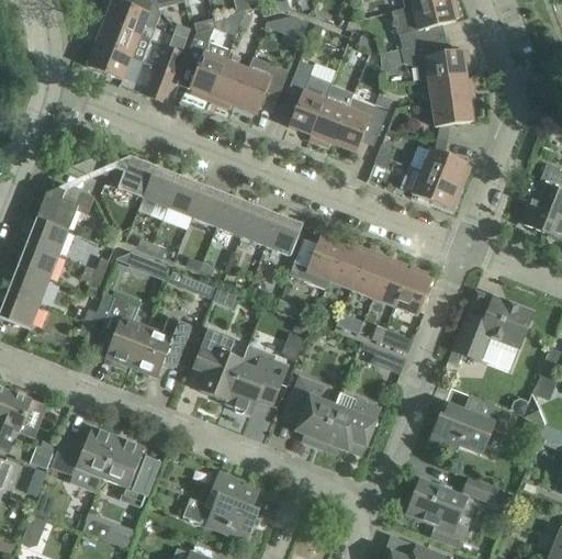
[(111,0),(110,3),(105,2),(99,19),(139,34),(144,23),(153,26),(159,10),(153,2),(150,0),(121,0),(119,3),(111,0)]
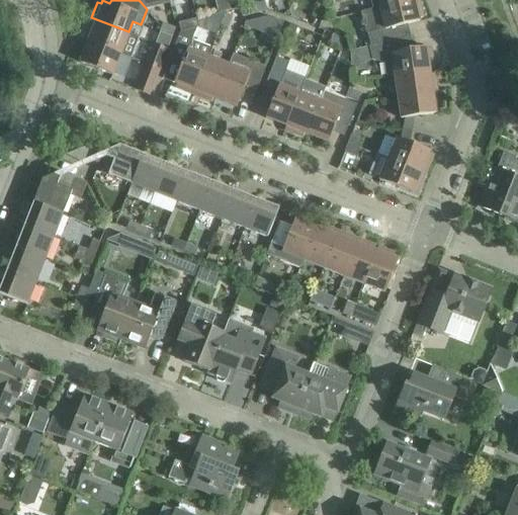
[(260,0),(252,2),(254,11),(266,8),(264,0),(260,0)]
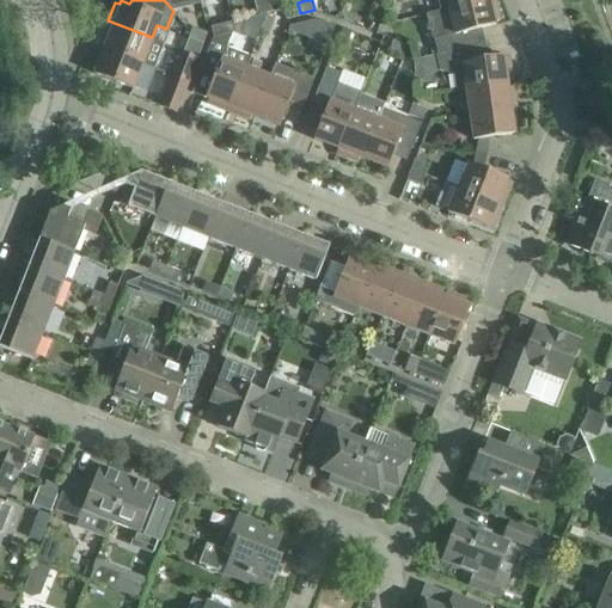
[(475,42),(471,28),(495,22),(495,19),(500,18),(495,0),(472,0),(440,8),(446,34),(435,37),(439,50),(475,42)]
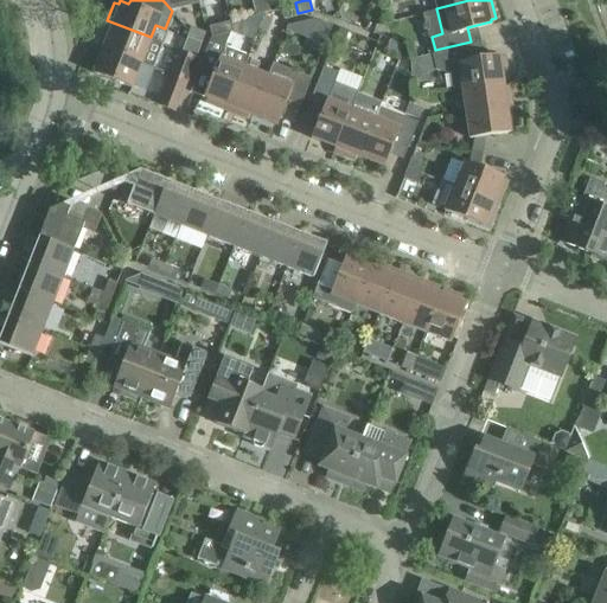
[(298,13),(295,2),(280,6),(282,17),(298,13)]
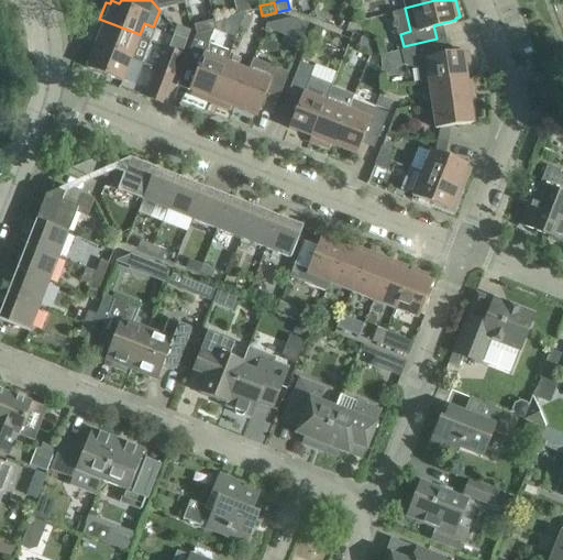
[(223,14),(213,17),(216,26),(225,24),(223,14)]
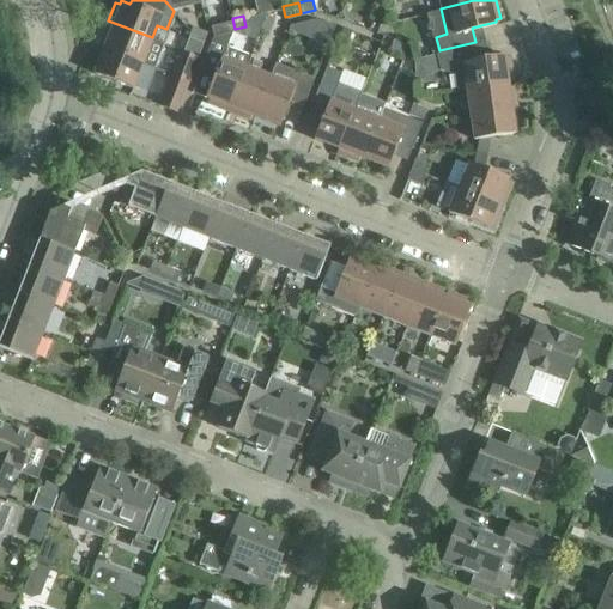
[(290,23),(289,28),(316,38),(314,46),(325,50),(335,23),(315,17),(290,23)]
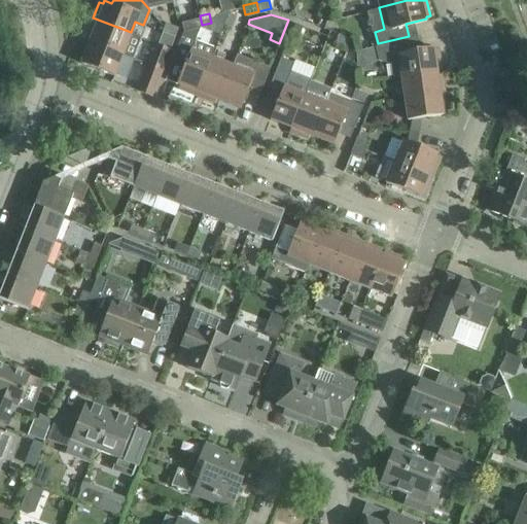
[(200,15),(181,21),(183,30),(199,26),(202,25),(200,15)]
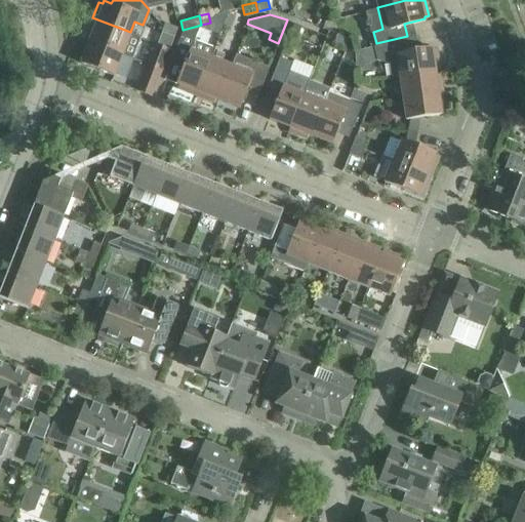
[(88,41),(121,53),(130,57),(138,35),(130,32),(92,17),(84,38),(88,39),(88,41)]
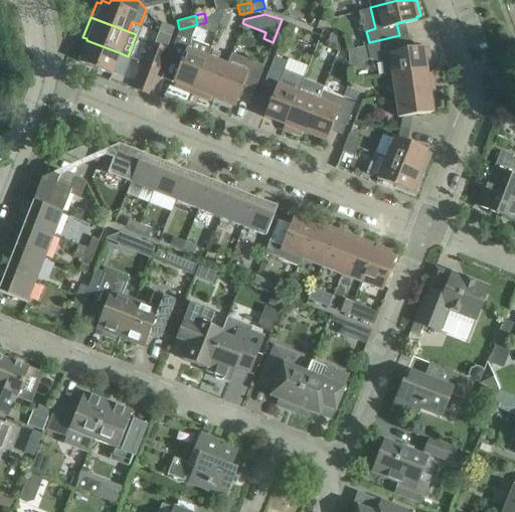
[(288,20),(283,33),(290,36),(295,23),(288,20)]
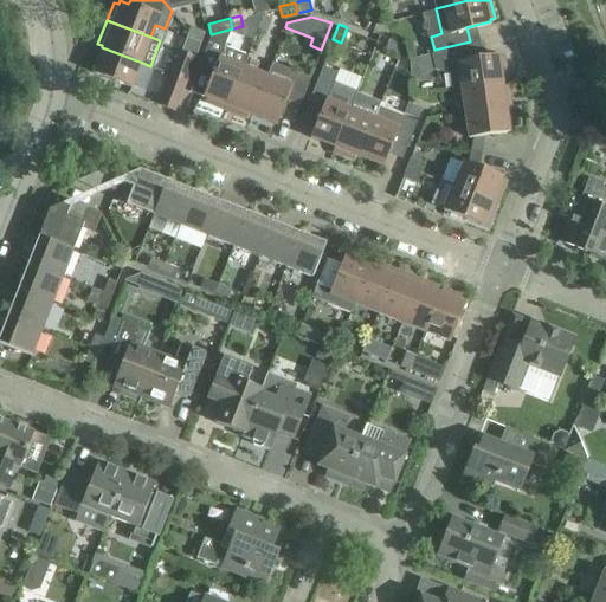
[(188,25),(187,27),(185,34),(200,41),(205,31),(188,25)]
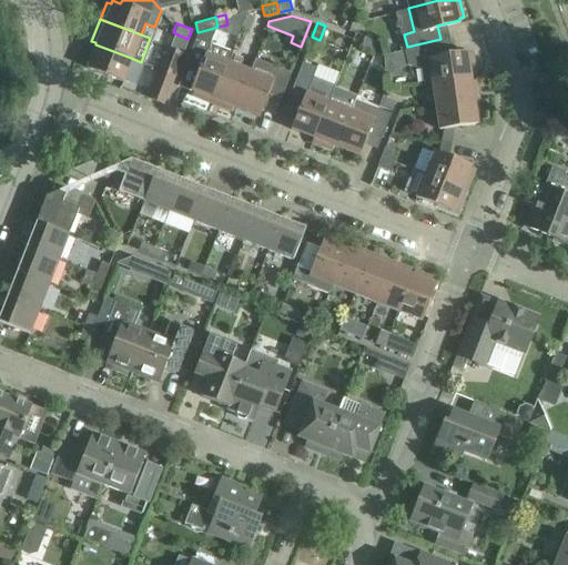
[(198,32),(186,60),(200,66),(191,87),(194,89),(192,93),(212,101),(227,60),(232,50),(209,41),(214,28),(198,32)]
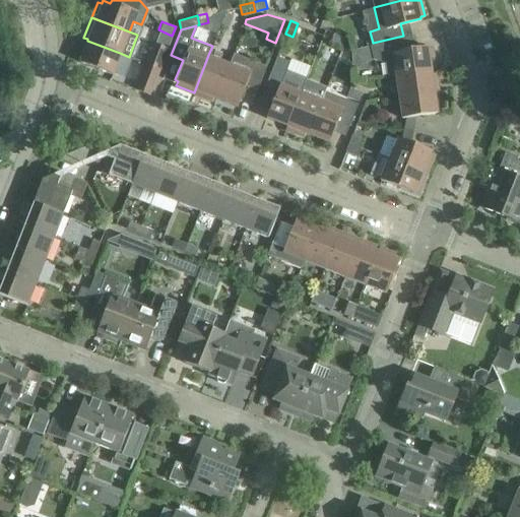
[(345,37),(334,31),(330,41),(342,46),(345,37)]
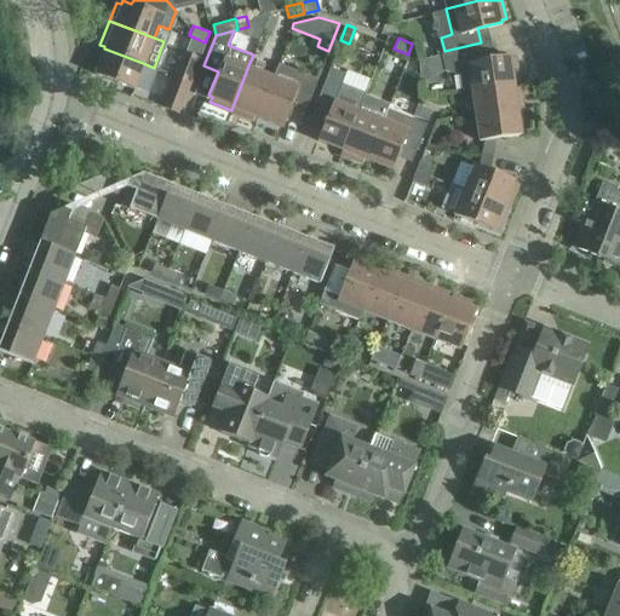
[(466,87),(471,86),(514,80),(514,78),(518,78),(515,55),(510,56),(510,53),(484,57),(481,42),(445,51),(442,51),(446,69),(464,73),(466,87)]
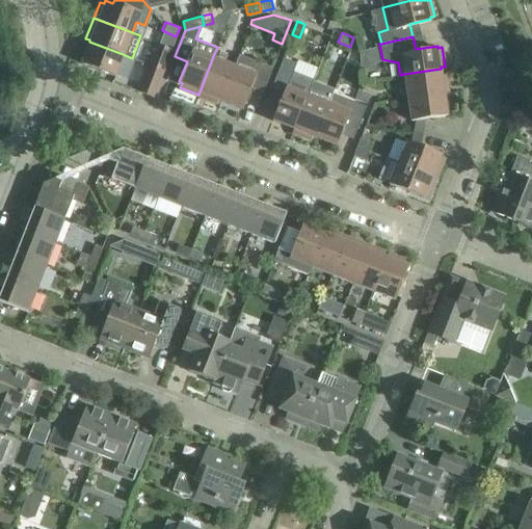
[(115,75),(123,54),(89,42),(81,61),(115,75)]
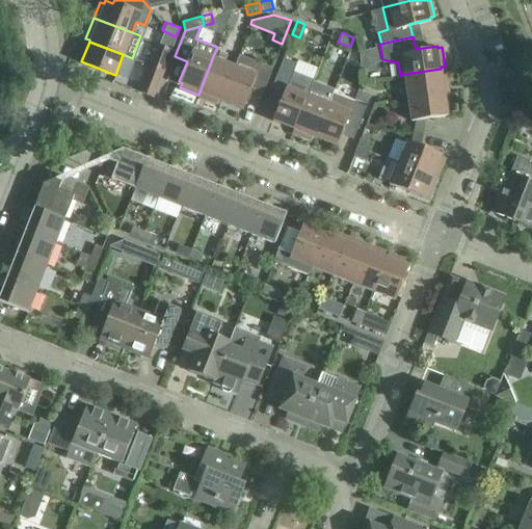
[(171,48),(158,43),(149,64),(163,70),(171,48)]
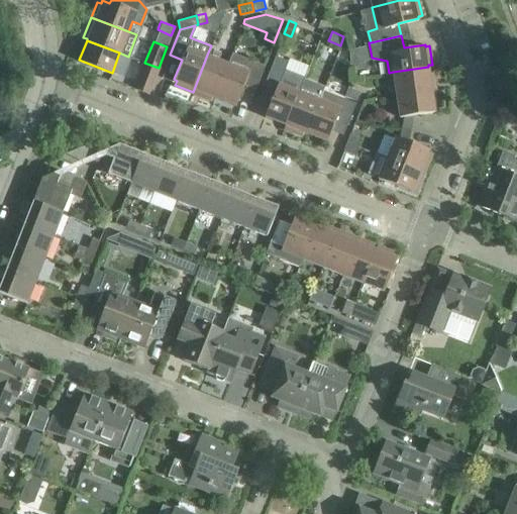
[(227,63),(215,95),(236,104),(243,84),(255,88),(265,64),(232,52),(228,63),(227,63)]
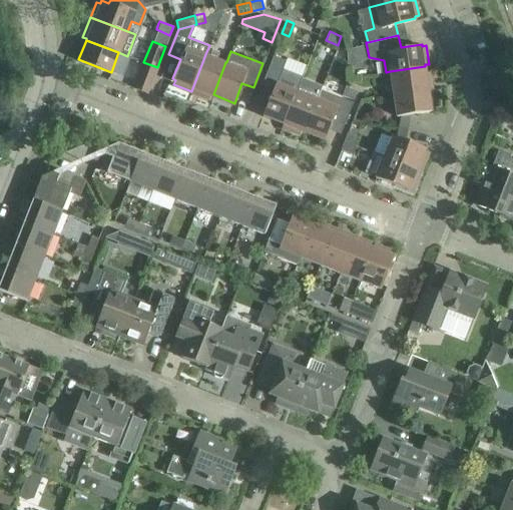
[(205,54),(191,91),(208,97),(210,93),(213,94),(225,62),(205,54)]
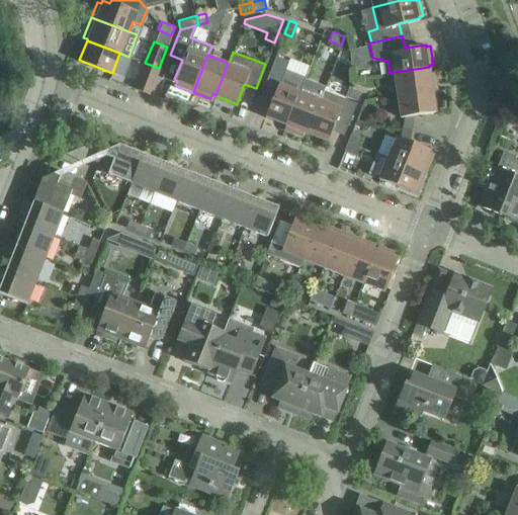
[(284,127),(299,91),(306,75),(285,68),(288,60),(275,55),(261,91),(273,95),(265,115),(285,123),(284,127)]
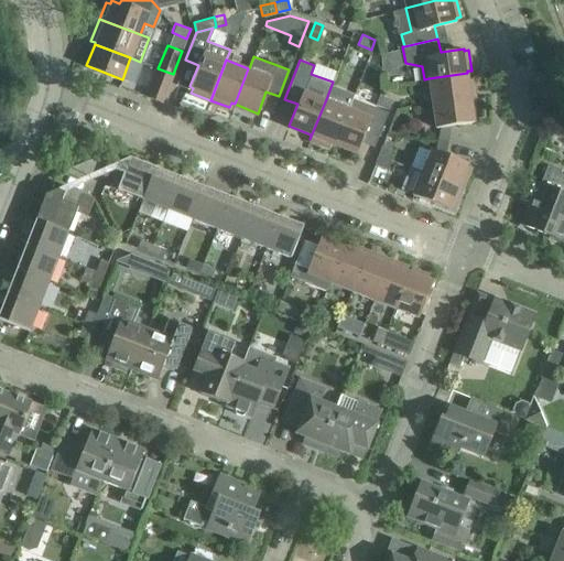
[(158,68),(148,97),(162,103),(173,74),(158,68)]
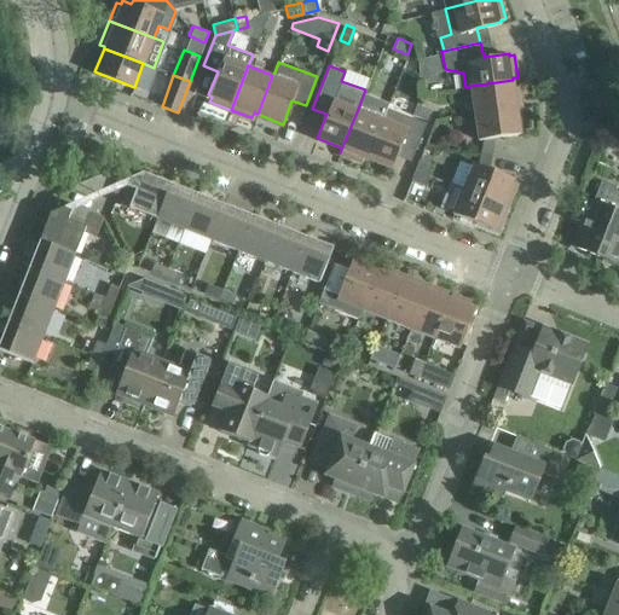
[(474,112),(516,106),(521,105),(518,81),(513,82),(513,80),(470,86),(474,112)]
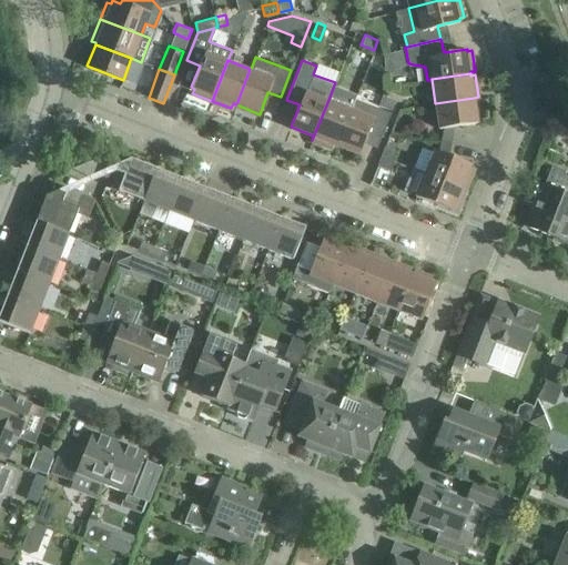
[(392,109),(393,106),(395,100),(382,94),(378,103),(392,109)]
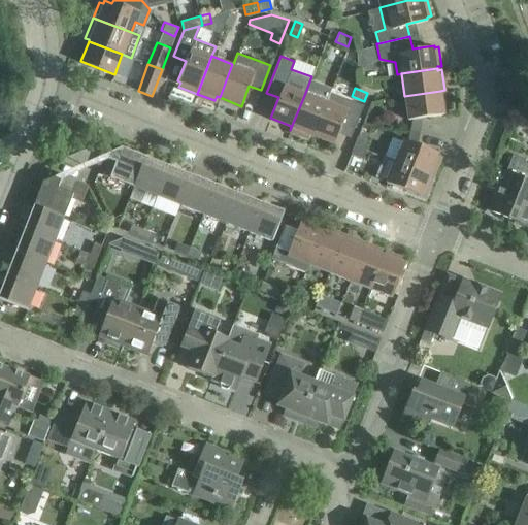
[(413,118),(410,129),(420,130),(423,116),(443,112),(440,91),(404,96),(408,119),(413,118)]
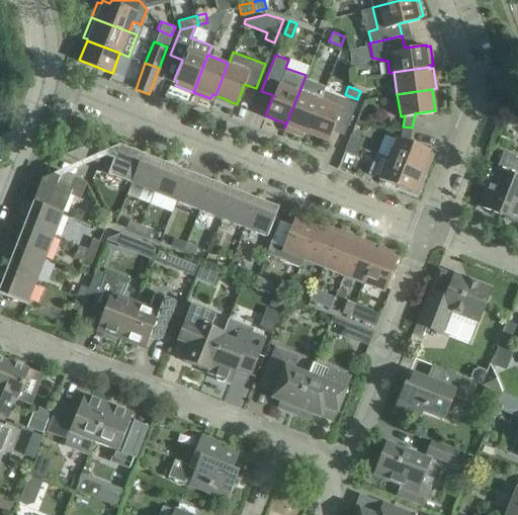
[(323,90),(320,99),(307,132),(328,140),(335,120),(347,124),(355,103),(323,90)]
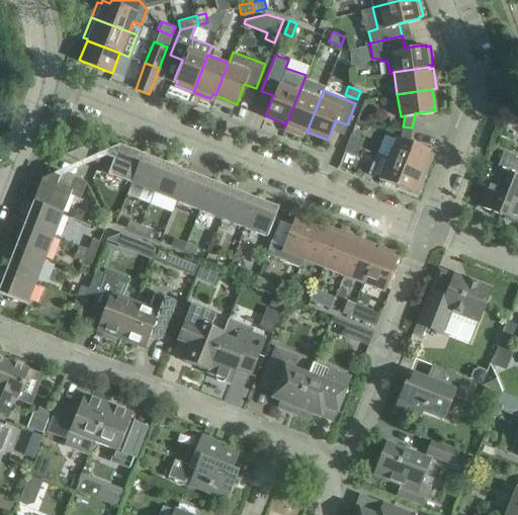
[(304,131),(307,132),(320,99),(299,91),(284,127),(301,135),(304,131)]
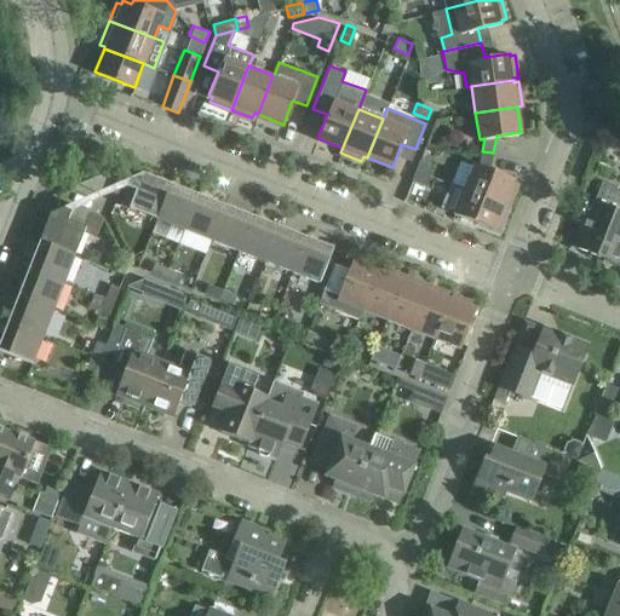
[(474,162),(464,188),(509,205),(517,183),(512,180),(514,178),(489,168),(493,153),(482,151),(480,165),(474,162)]
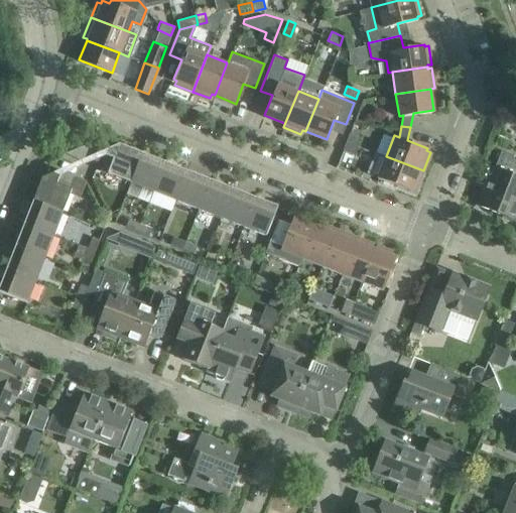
[(346,140),(343,149),(355,153),(358,145),(346,140)]
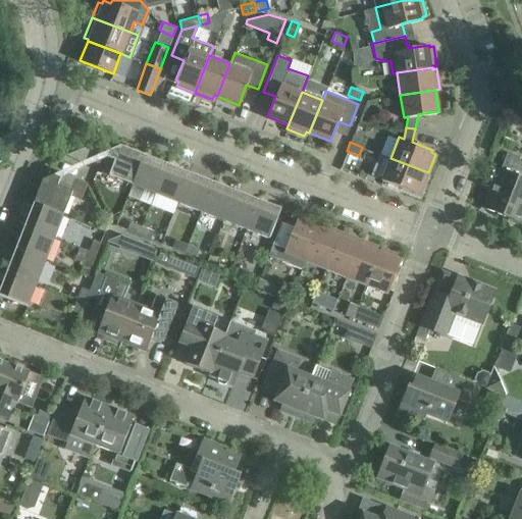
[(125,180),(137,151),(120,144),(110,149),(101,170),(125,180)]
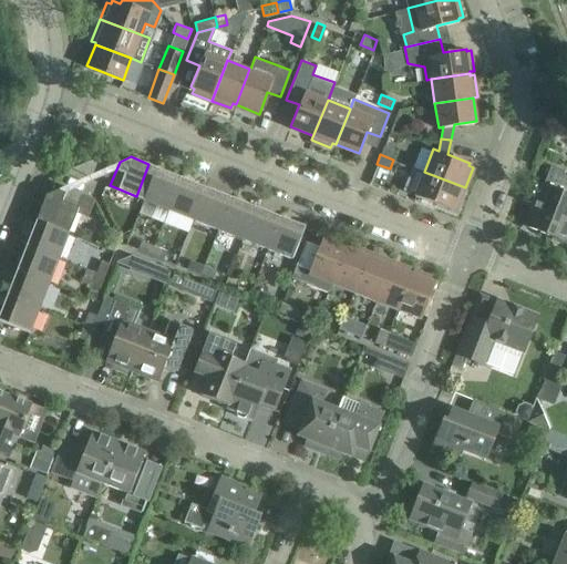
[(136,196),(162,206),(175,174),(148,164),(136,196)]
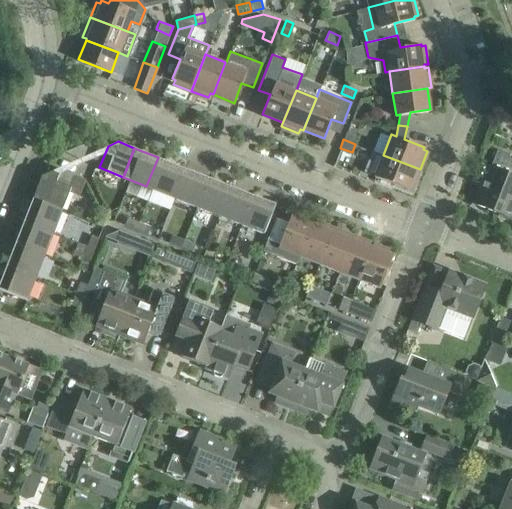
[(478,161),(472,178),(481,182),(473,202),(499,212),(500,209),(510,213),(511,207),(511,155),(509,155),(509,152),(497,148),(490,165),(478,161)]
